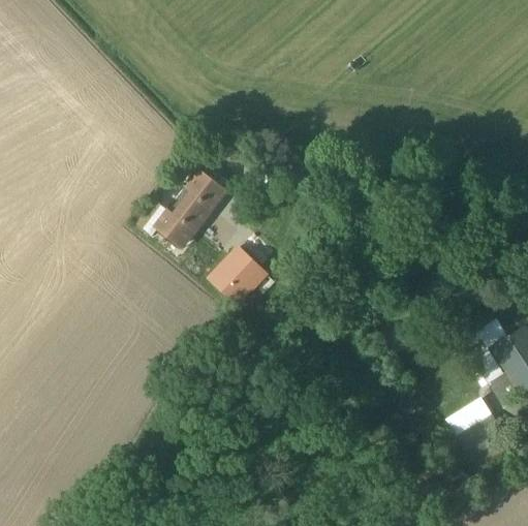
[(165,207),(151,225),(182,248),(227,190),(196,166),(183,185),(186,188),(169,210),(165,207)]
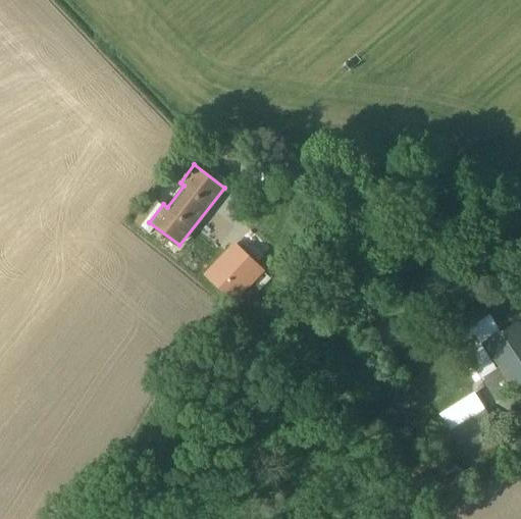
[(238,246),(208,276),(238,305),(248,295),(244,290),(251,281),(259,290),(270,277),(238,246)]
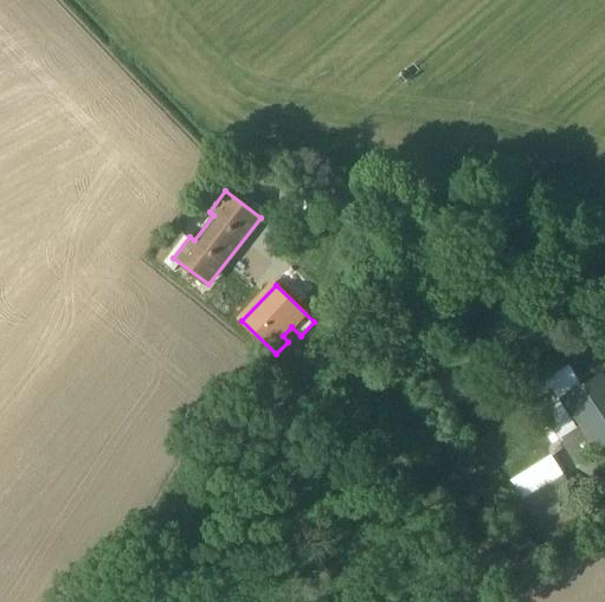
[(604,375),(602,370),(560,397),(578,425),(568,431),(561,420),(551,427),(574,463),(604,442),(604,375)]
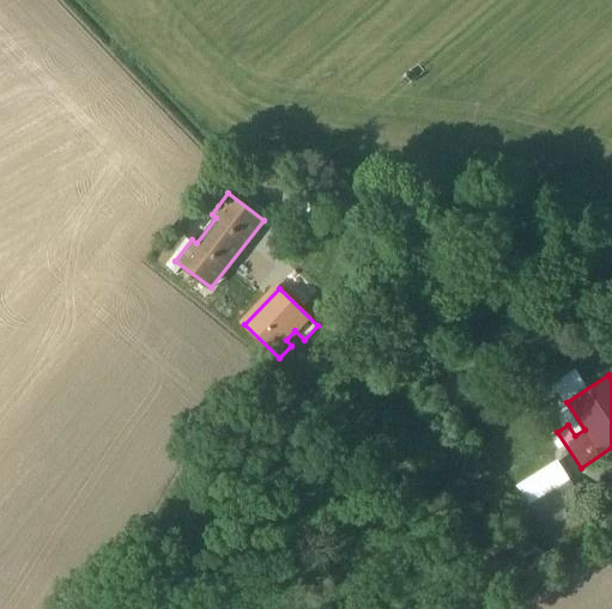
[(520,486),(532,504),(567,480),(555,462),(520,486)]
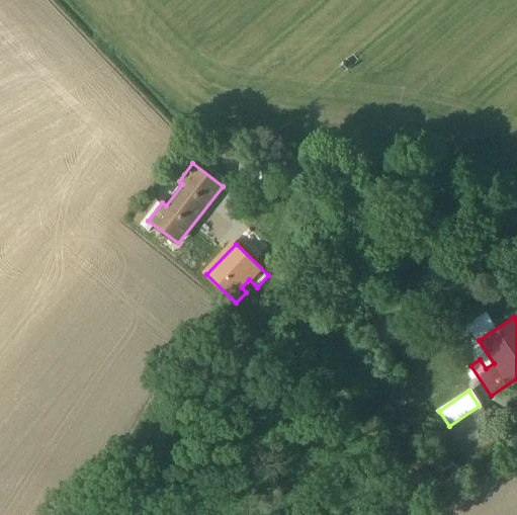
[(449,426),(470,457),(502,437),(480,405),(449,426)]
